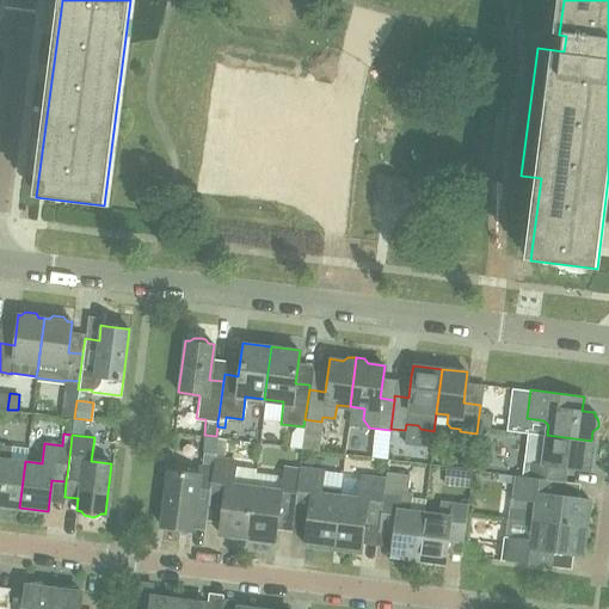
[(216,436),(204,435),(201,435),(200,450),(202,450),(201,463),(198,462),(197,474),(168,471),(161,526),(191,529),(194,506),(207,509),(208,498),(211,467),(214,457),(216,436)]
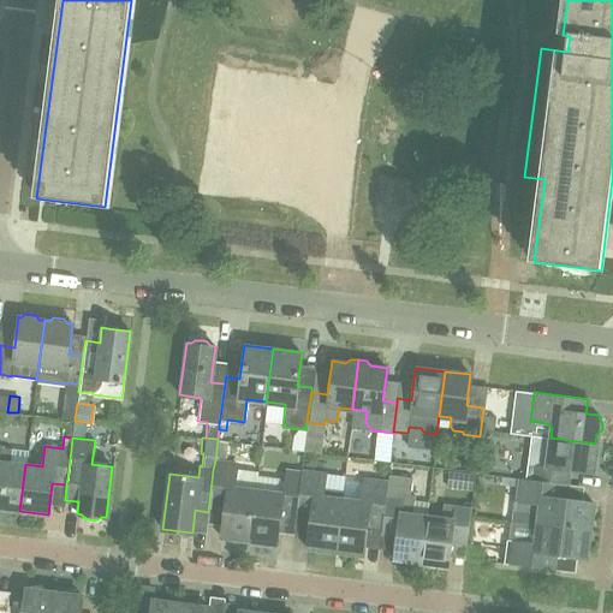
[(594,453),(595,444),(551,438),(548,452),(528,450),(524,478),(561,483),(566,483),(567,469),(591,472),(591,469),(595,466),(597,463),(599,459),(597,456),(594,453)]
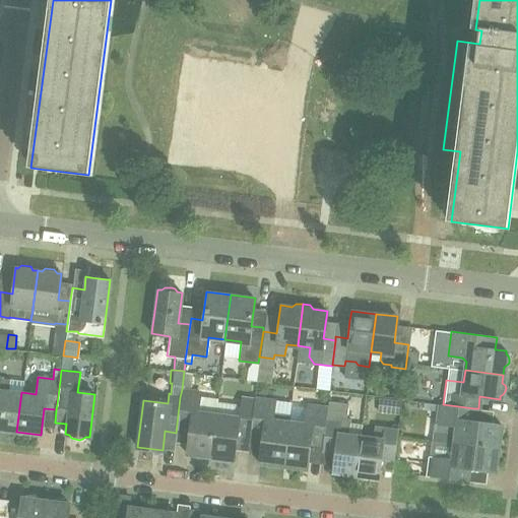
[(0,429),(16,432),(21,392),(8,391),(9,378),(0,376),(0,429)]
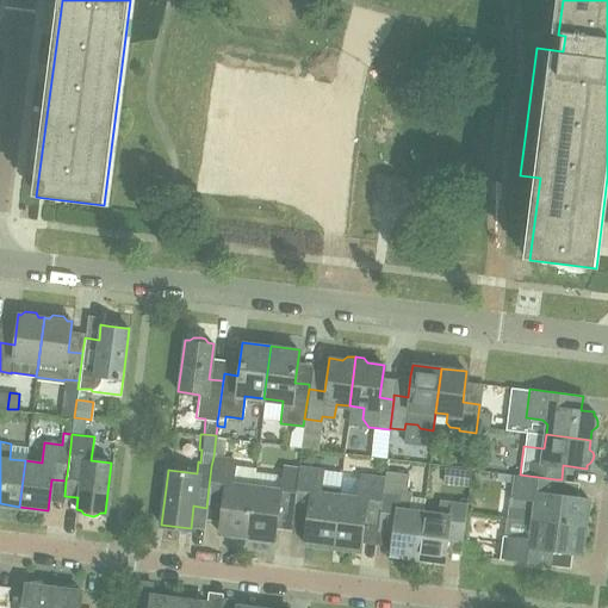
[(218,532),(246,535),(253,485),(231,483),(235,460),(213,457),(211,466),(208,497),(223,500),(218,532)]
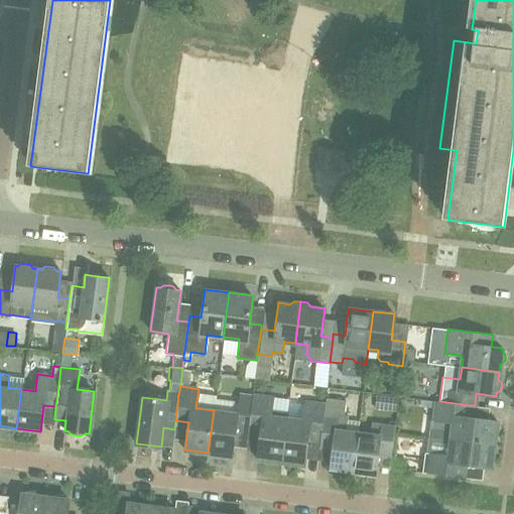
[(248,429),(252,395),(239,394),(236,413),(214,410),(208,453),(233,456),(237,428),(248,429)]
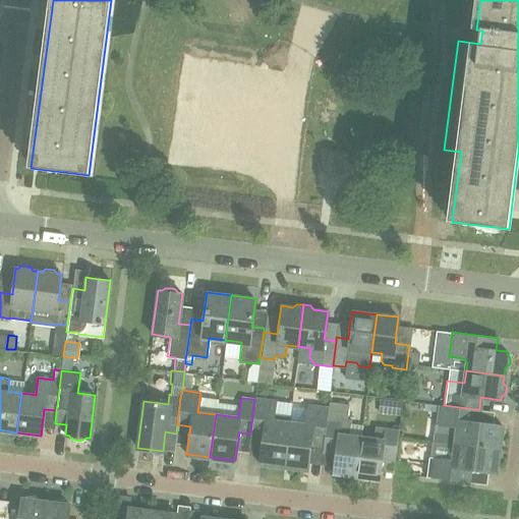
[(254,398),(254,399),(250,434),(250,436),(263,437),(258,463),(283,466),(288,421),(273,419),(275,400),(254,398)]
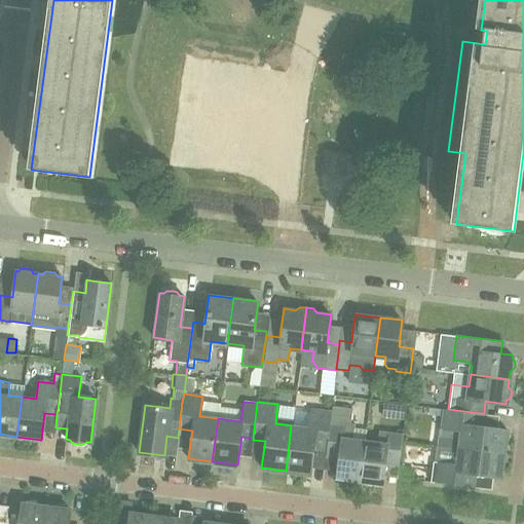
[(403,404),(383,402),(381,415),(402,417),(403,404)]
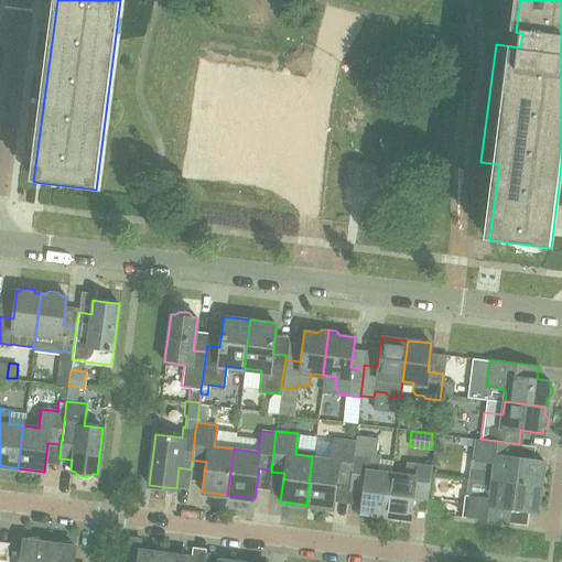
[(356,434),(355,441),(349,482),(349,483),(364,485),(360,511),(385,515),(390,473),(377,471),(379,453),(375,453),(377,436),(356,434)]
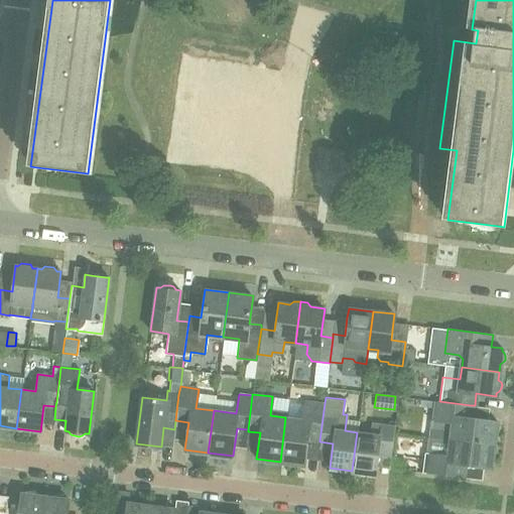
[(307,439),(319,440),(325,403),(304,400),(302,419),(285,417),(280,462),(304,465),(305,458),(307,439)]
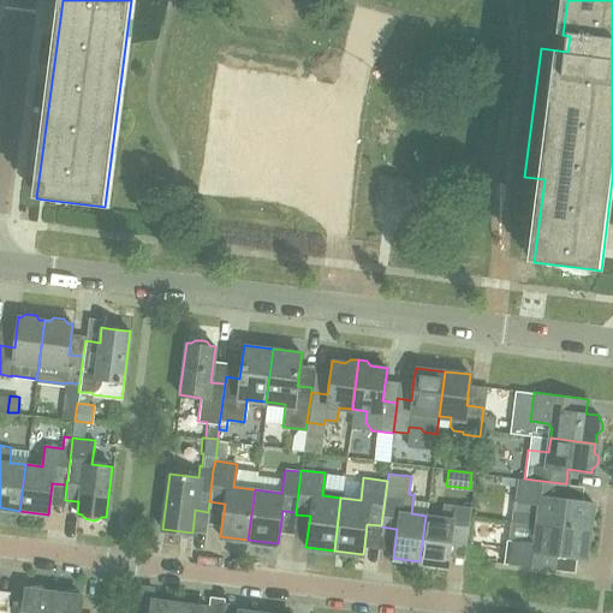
[(561,483),(524,478),(519,477),(513,521),(536,523),(589,530),(593,501),(559,498),(561,483)]
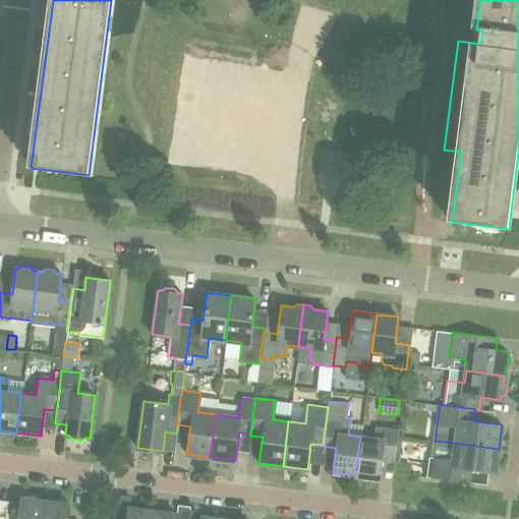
[(379,478),(381,459),(382,451),(395,453),(398,428),(375,425),(372,439),(360,437),(355,475),(379,478)]
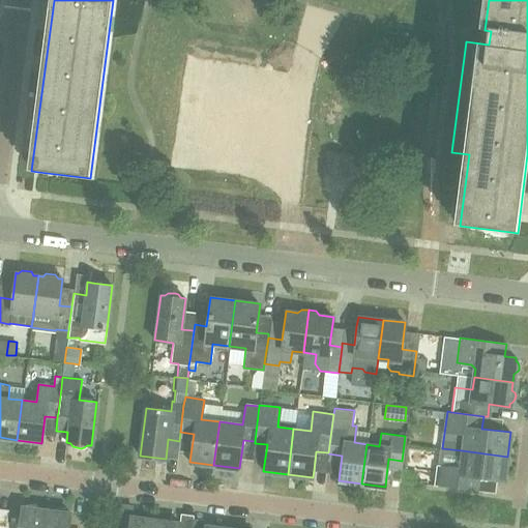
[(433,485),(476,490),(477,477),(504,481),(507,457),(462,450),(460,467),(436,464),(433,485)]
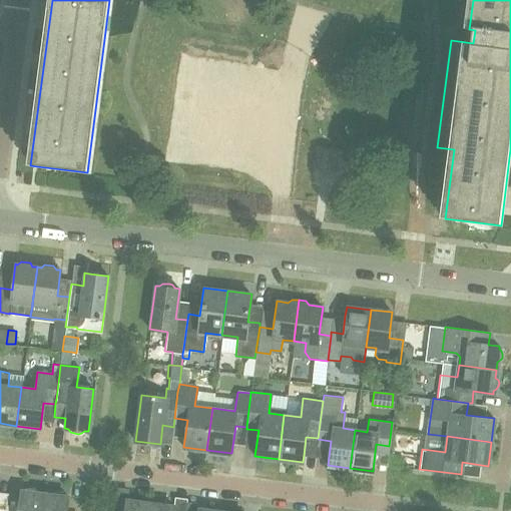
[(402,456),(389,454),(387,465),(401,467),(402,456)]
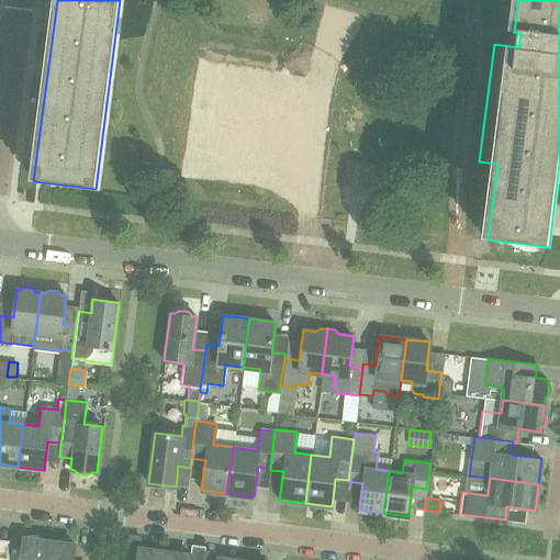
[(19,559),(45,559),(48,540),(41,539),(40,536),(35,534),(31,533),(26,534),(24,537),(22,537),(20,553),(19,559)]
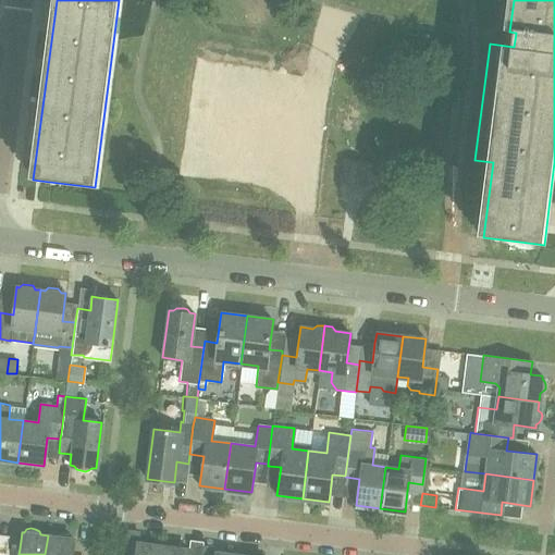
[(48,535),(45,554),(71,554),(74,539),(72,538),(71,534),(66,533),(62,532),(57,533),(56,537),(48,535)]
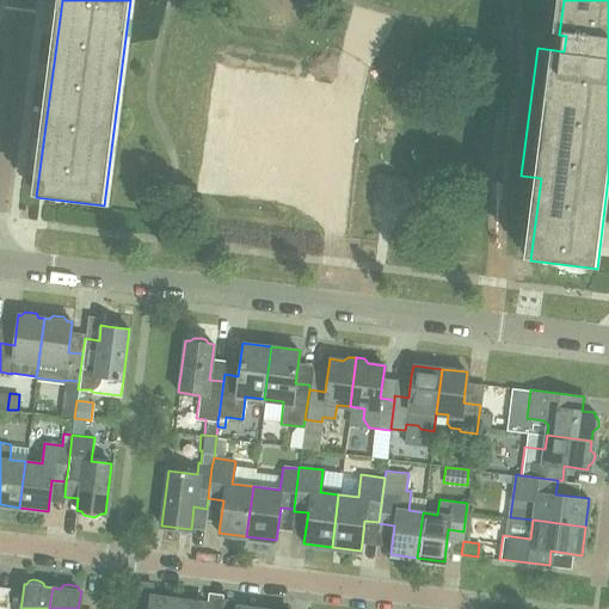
[(135,604),(134,608),(177,608),(178,598),(151,595),(148,606),(135,604)]
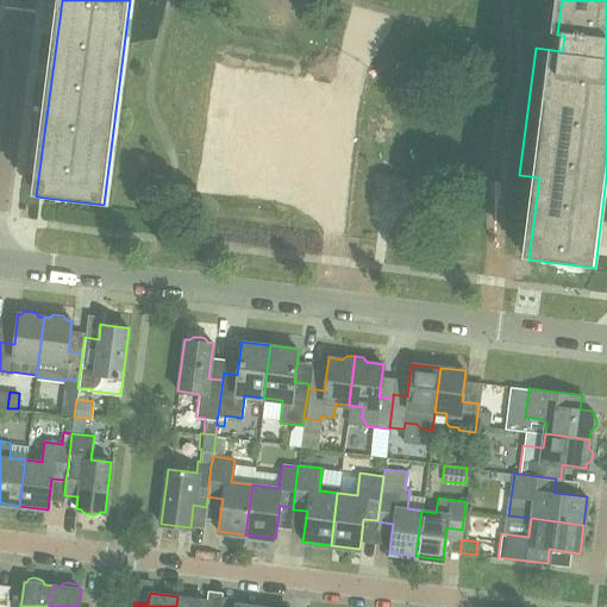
[(205,606),(206,600),(177,596),(176,606),(205,606)]
